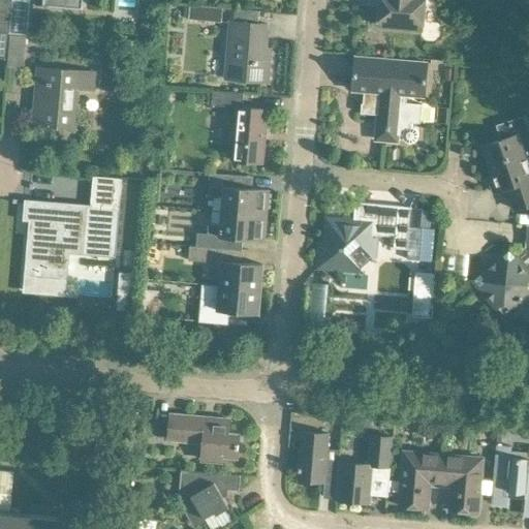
[(0,0),(0,31),(9,33),(11,0),(0,0)]
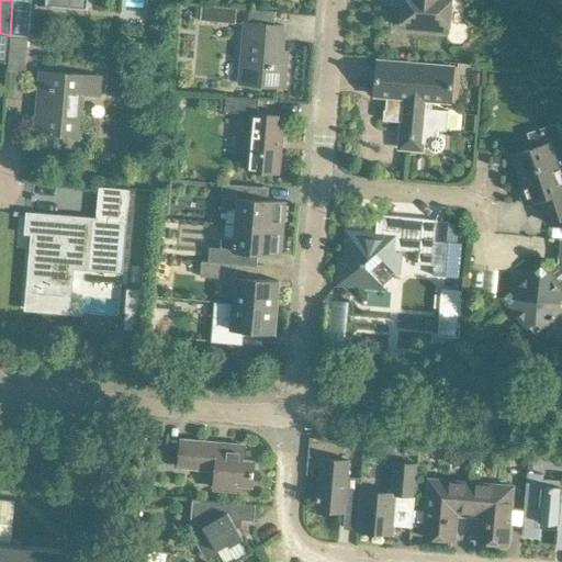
[(31,1),(24,0),(12,0),(10,35),(29,36),(31,1)]
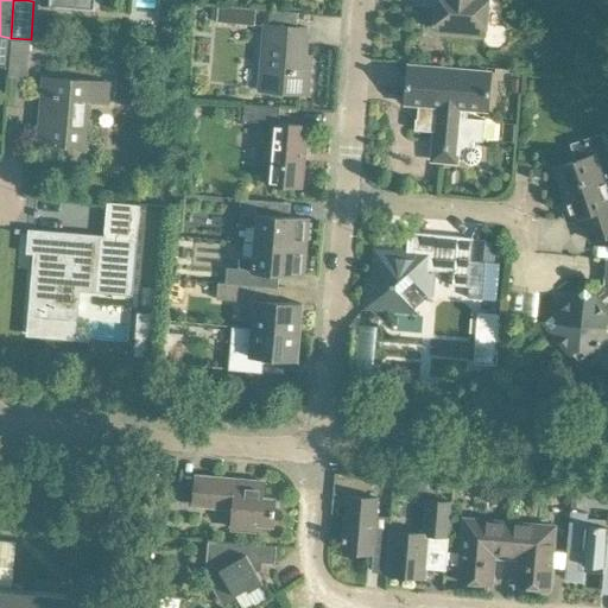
[(50,0),(50,6),(92,10),(93,0),(50,0)]
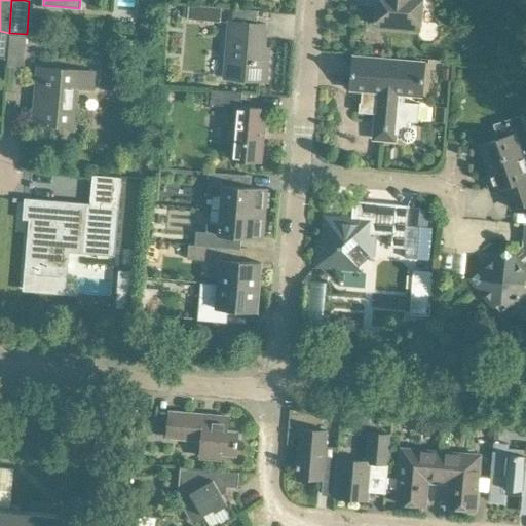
[(378,0),(376,25),(419,29),(421,0),(428,0),(428,1),(429,1),(429,0),(378,0)]
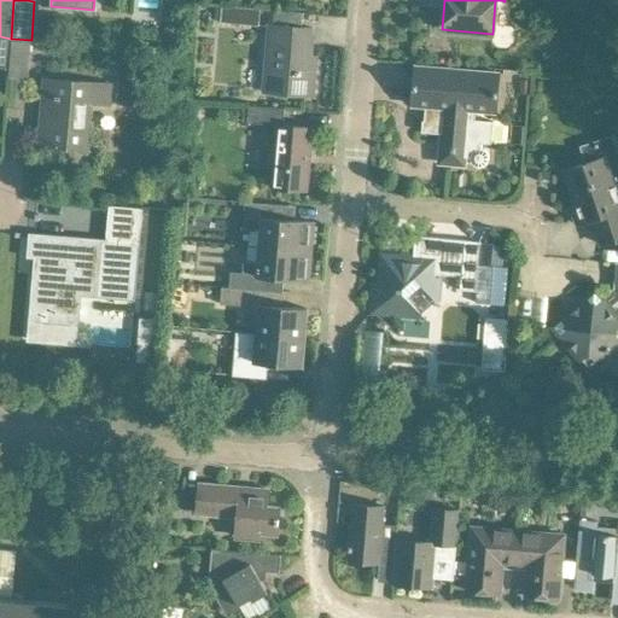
[(220,22),(258,25),(260,9),(221,5),(220,22)]
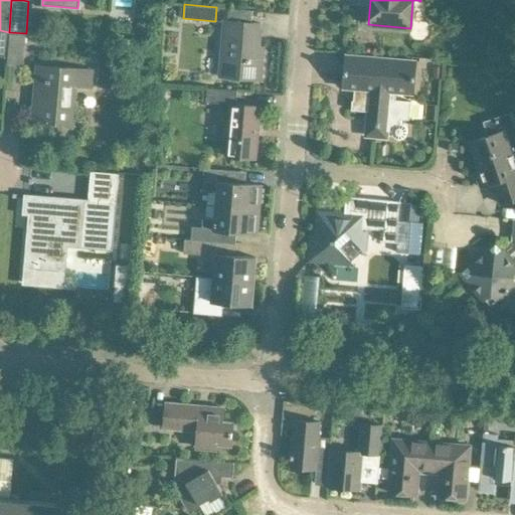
[(261,80),(263,59),(258,59),(261,23),(223,20),(218,76),(261,80)]
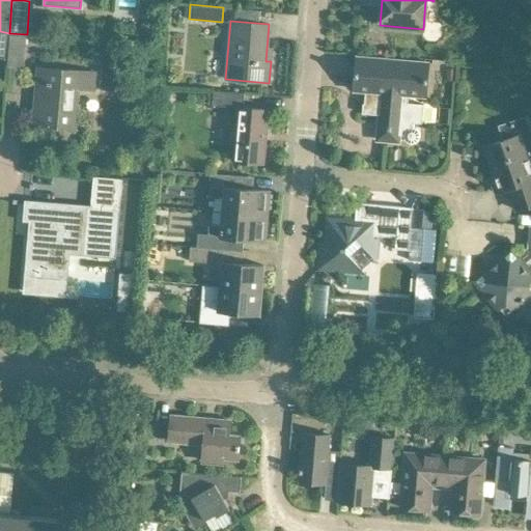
[(0,58),(7,59),(9,33),(0,31),(0,58)]
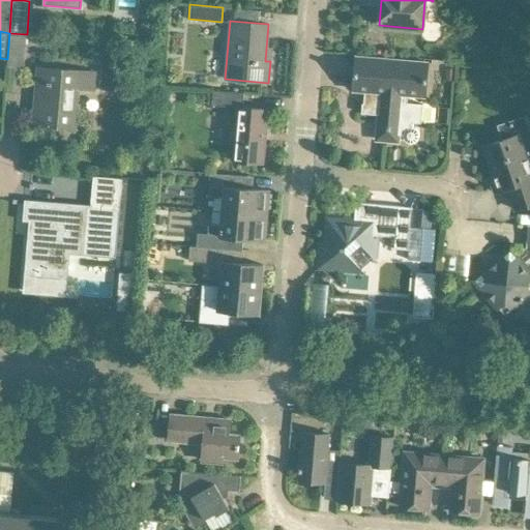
[(9,33),(7,59),(8,59),(7,66),(24,68),(27,34),(9,33)]
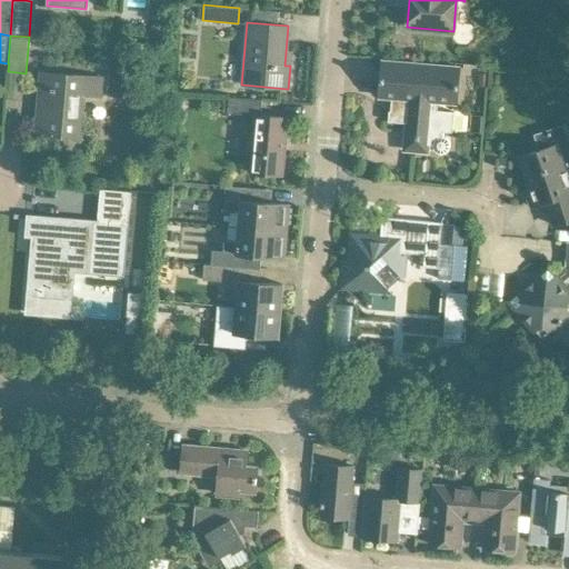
[(446,138),(443,137),(443,132),(452,132),(453,112),(437,110),(437,101),(456,103),(459,68),(382,61),(379,97),(397,98),(396,111),(389,111),(388,121),(407,123),(405,150),(427,151),(428,146),(432,146),(432,147),(432,148),(433,150),(435,151),(437,152),(439,153),(440,153),(442,153),(443,153),(445,152),(446,152),(447,151),(448,150),(449,149),(449,148),(449,146),(450,145),(449,143),(449,142),(449,141),(449,140),(448,139),(447,138),(446,138)]
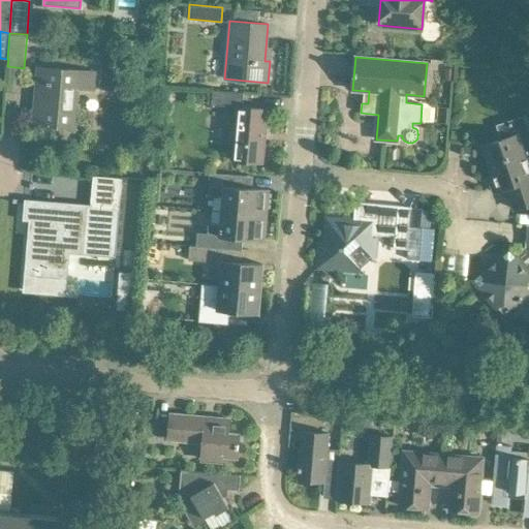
[(33,124),(73,128),(78,88),(94,89),(95,71),(37,67),(33,124)]
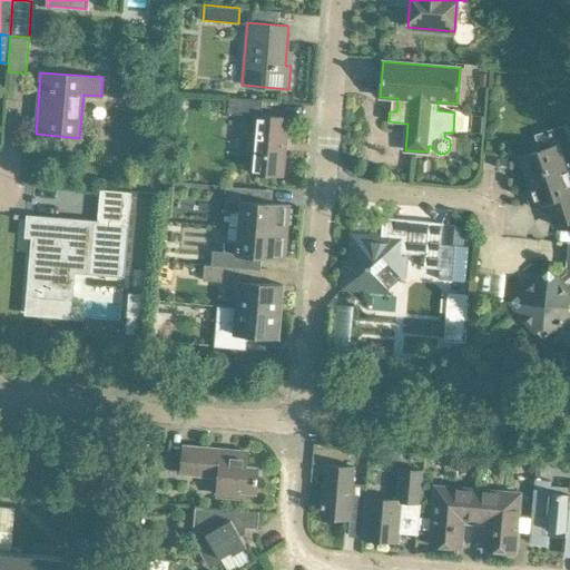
[(177,99),(176,105),(180,108),(185,109),(189,106),(189,100),(186,96),(182,96),(177,99)]
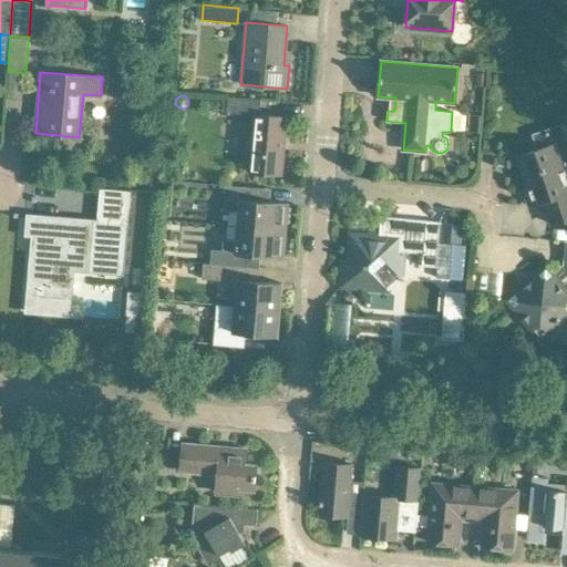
[(287,117),(259,115),(260,100),(228,96),(226,112),(254,115),(251,134),(247,134),(245,152),(250,152),(248,172),(281,175),(287,117)]
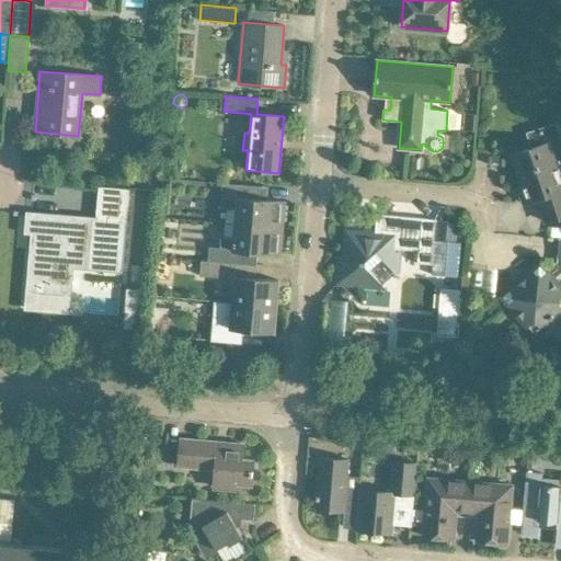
[(530,148),(512,155),(523,186),(518,187),(523,204),(538,198),(546,221),(560,216),(560,139),(556,123),(529,132),(526,133),(530,148)]
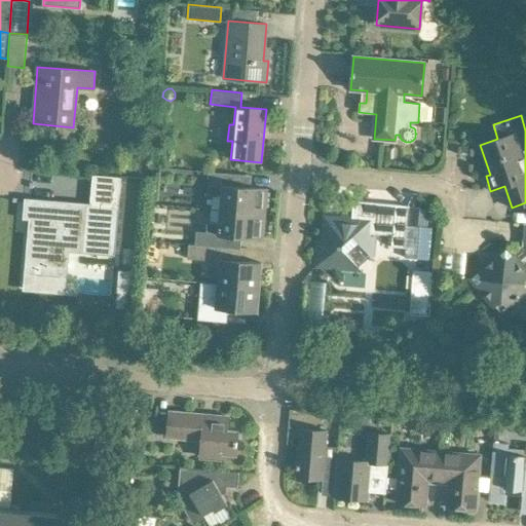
[(245,187),(246,175),(209,172),(208,185),(207,194),(221,195),(220,210),(265,214),(267,189),(245,187)]
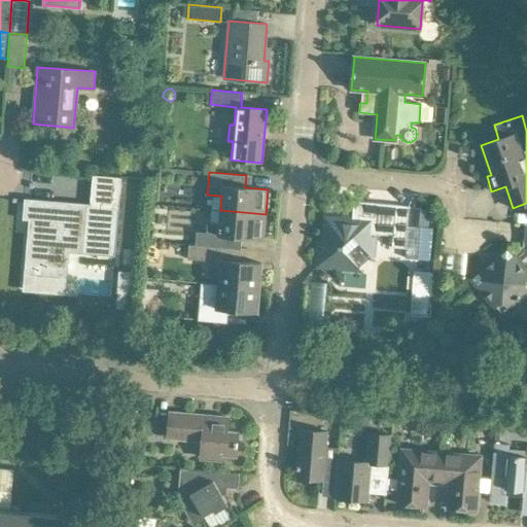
[(90,206),(118,208),(120,177),(92,175),(90,206)]
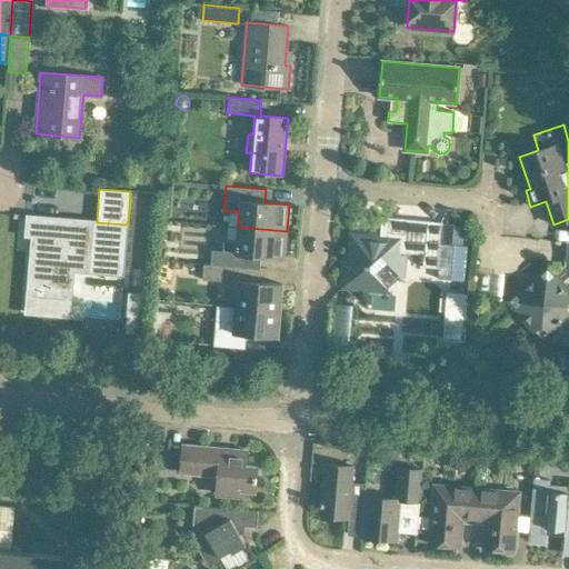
[(70,301),(72,272),(73,263),(123,268),(128,225),(97,222),(28,217),(27,236),(38,237),(37,253),(32,253),(29,287),(48,289),(47,299),(70,301)]
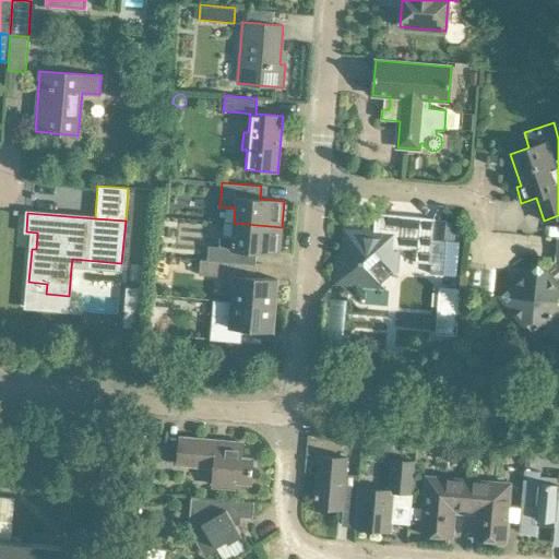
[(336,283),(335,289),(337,289),(337,286),(337,283),(366,285),(368,269),(368,268),(371,265),(380,257),(389,266),(394,268),(396,248),(399,248),(416,250),(415,262),(430,264),(433,218),(420,217),(376,213),(373,228),(366,228),(366,229),(361,233),(346,232),(344,254),(340,259),(339,259),(336,283)]
